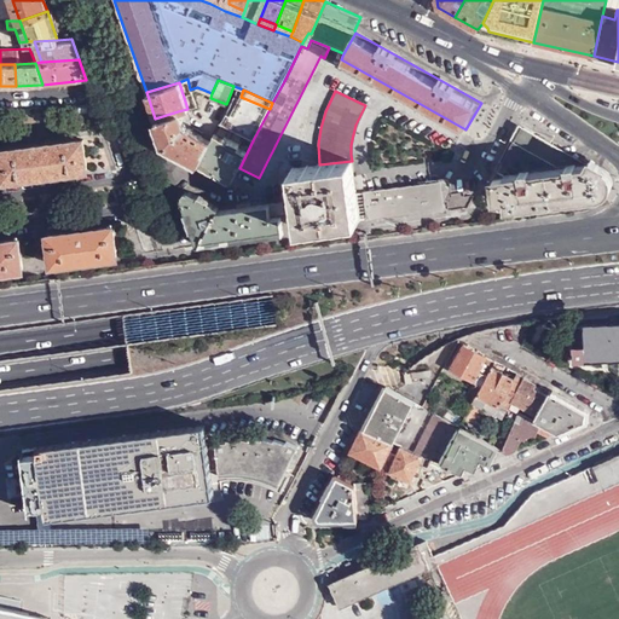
[(220,125),(253,140),(270,109),(241,97),(232,115),(226,113),(225,116),(220,125)]
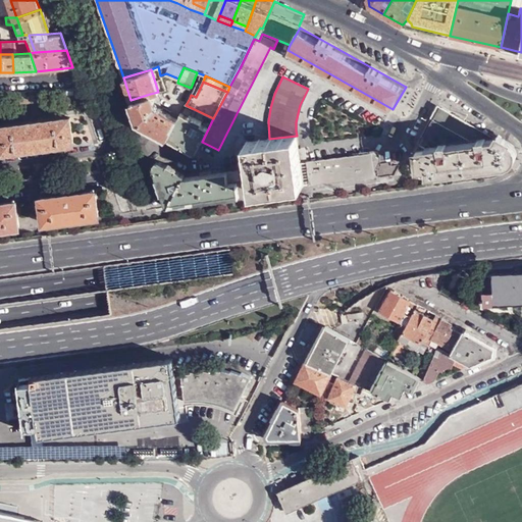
[(138,121),(168,138),(178,118),(161,109),(156,110),(150,94),(131,100),(138,121)]
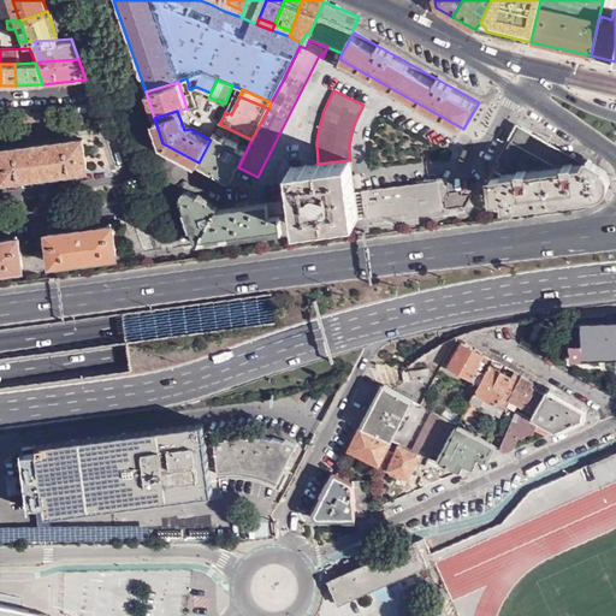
[(199,163),(231,181),(238,167),(252,140),(219,124),(211,140),(199,163)]
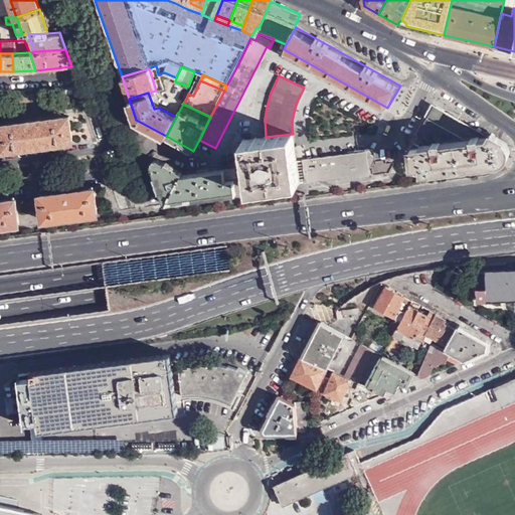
[(481,137),(484,132),(435,105),(424,124),(433,128),(441,125),(454,132),(467,139),(467,140),(481,139),(481,137)]
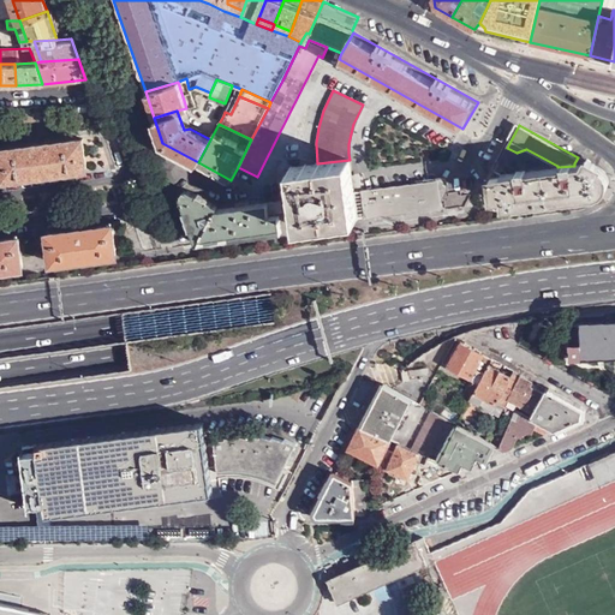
[(85,167),(82,137),(0,148),(0,157),(3,178),(85,167)]
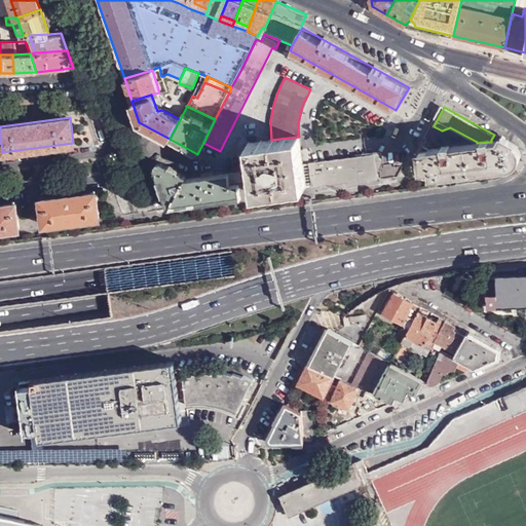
[(434,126),(421,149),(477,143),(477,142),(463,135),(450,127),(442,130),(434,126)]
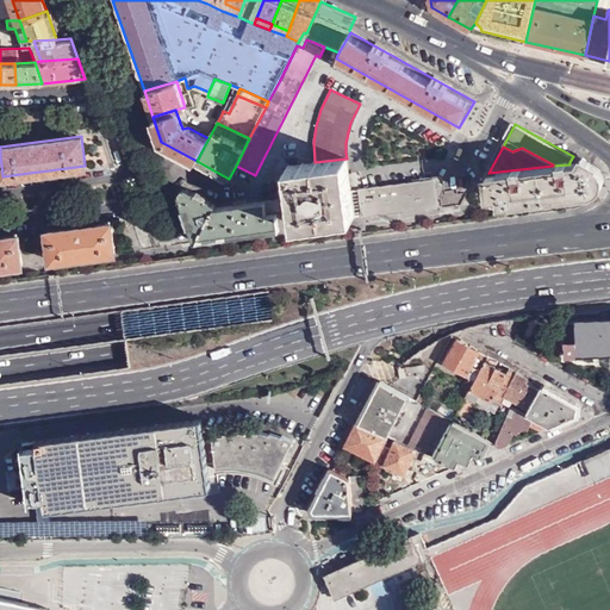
[(553,166),(489,173),(490,192),(498,192),(498,199),(499,204),(584,193),(591,192),(597,188),(601,185),(602,181),(602,176),(601,173),(597,168),(573,156),(570,162),(570,165),(553,166)]
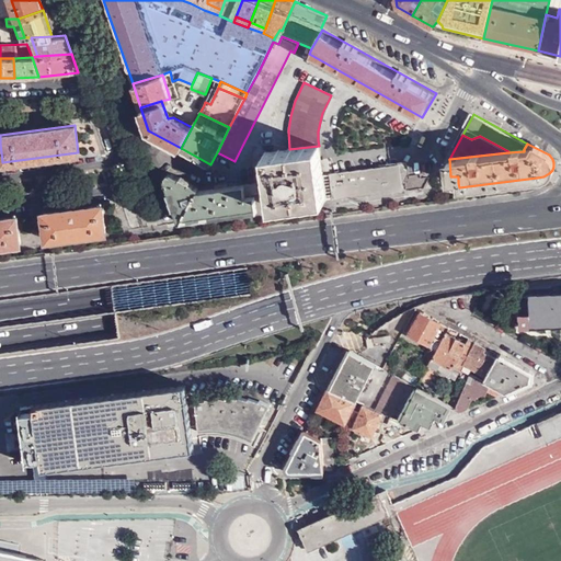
[(319,146),(289,149),(264,152),(273,206),(328,199),(319,146)]
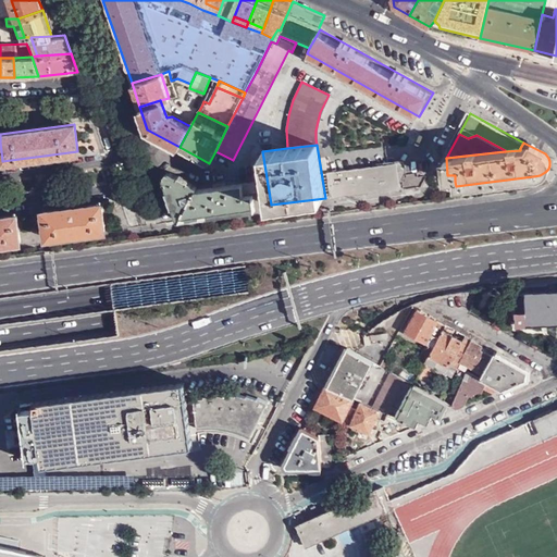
[(447,175),(446,158),(444,161),(440,169),(440,172),(441,175),(443,177),(445,178),(453,182),(455,182),(455,175),(447,175)]
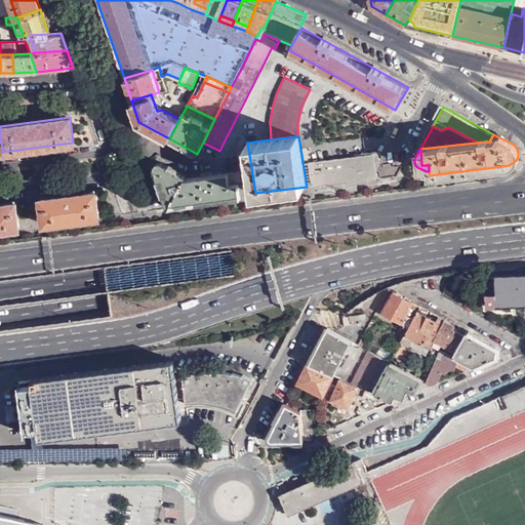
[(377,179),(381,166),(380,152),(353,155),(354,157),(366,156),(366,155),(378,154),(379,157),(379,161),(373,166),(374,176),(375,178),(377,179)]
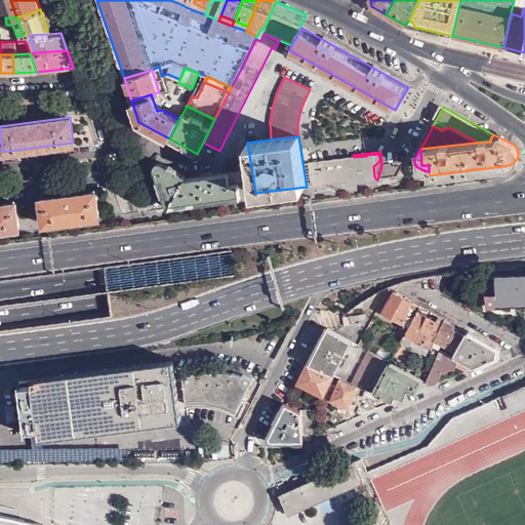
[(312,186),(374,176),(373,166),(379,161),(379,157),(378,154),(366,155),(366,156),(354,157),(310,163),(312,186)]
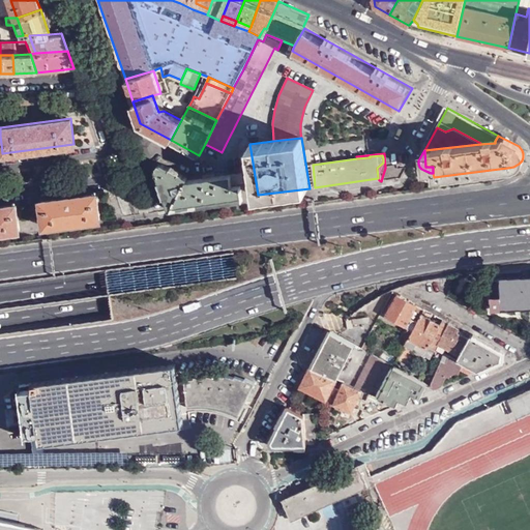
[(187,179),(187,177),(162,163),(154,168),(168,209),(190,207),(187,179)]
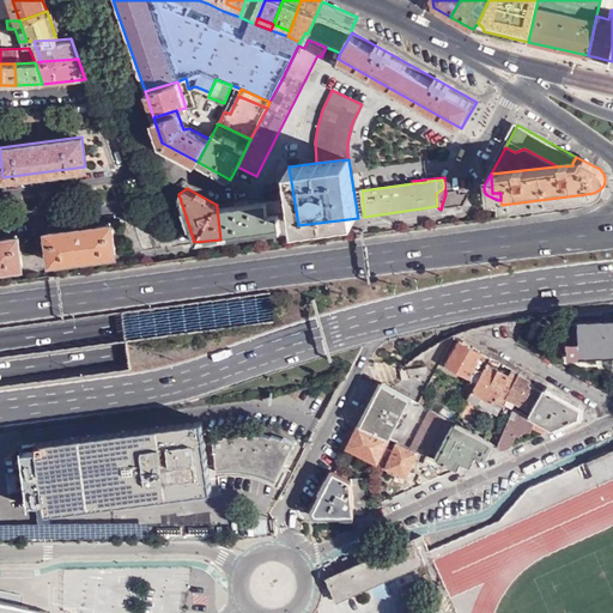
[(280,200),(217,207),(220,240),(281,232),(280,228),(295,226),(293,210),(281,211),(280,200)]
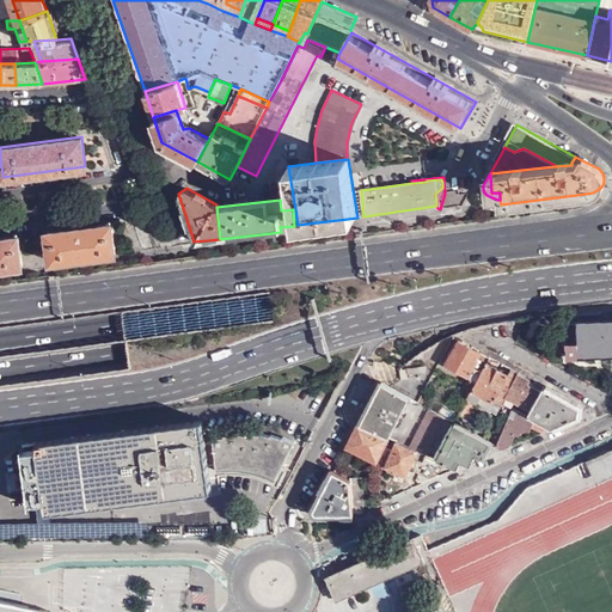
[(48,232),(51,261),(115,252),(111,224),(48,232)]
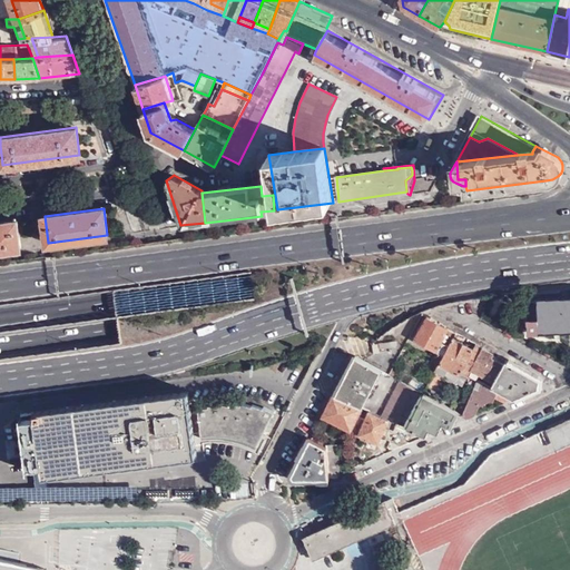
[(0,249),(20,247),(17,219),(0,222),(0,249)]
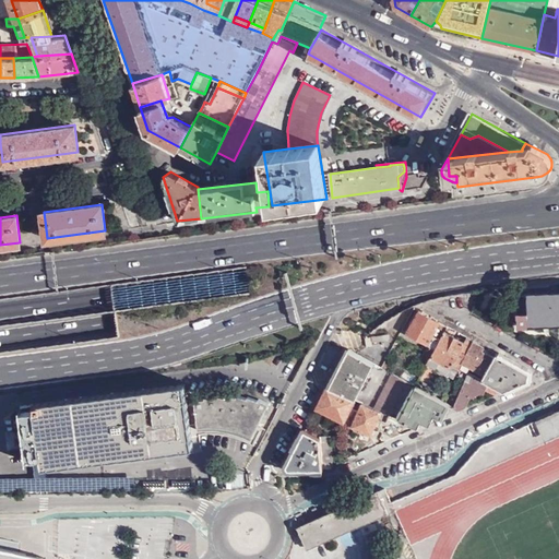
[(558,288),(526,289),(527,325),(558,324),(558,288)]
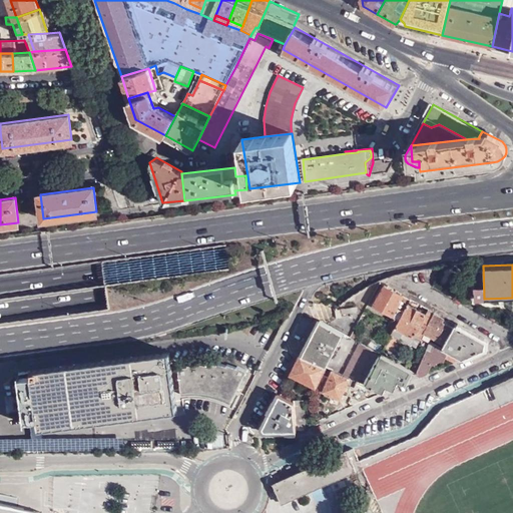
[(399,320),(407,304),(408,300),(382,285),(372,305),(392,316),(398,319),(399,320)]
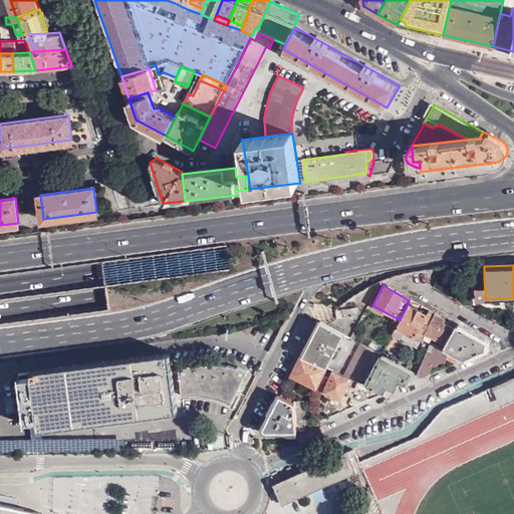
[(424,334),(434,314),(428,310),(427,314),(408,304),(400,320),(392,334),(401,339),(404,332),(415,338),(415,337),(420,341),(424,334)]
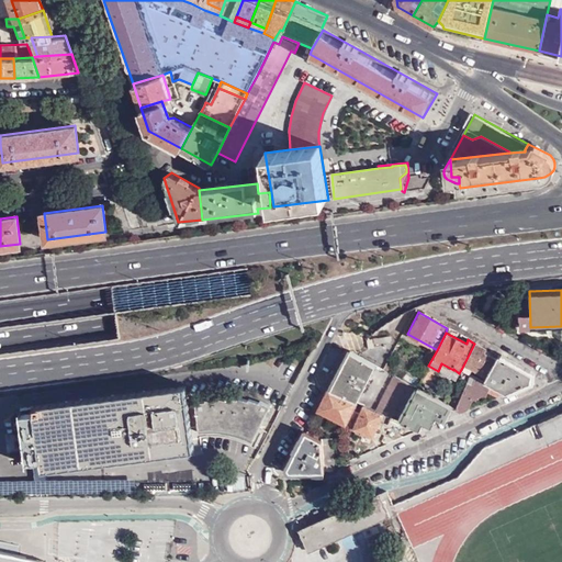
[(389,336),(367,338),(368,348),(374,348),(373,344),(390,341),(389,336)]
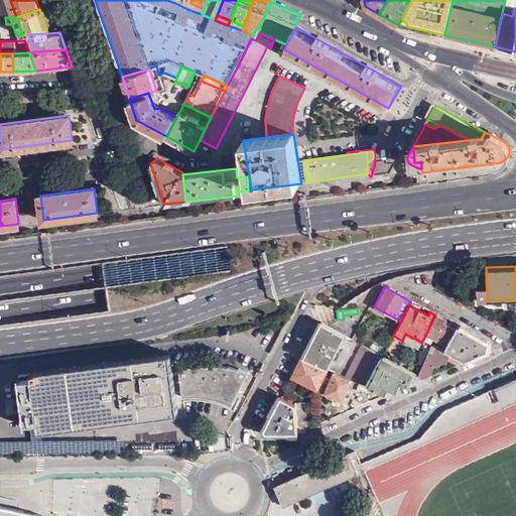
[(446,347),(456,330),(445,325),(445,321),(435,315),(425,336),(446,347)]
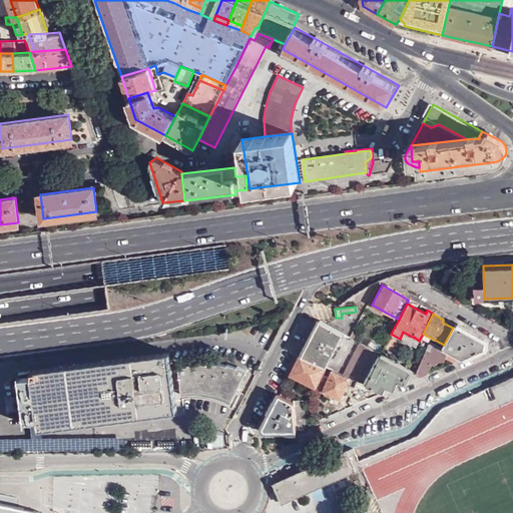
[(399,320),(398,319),(392,316),(384,330),(391,334),(399,320)]
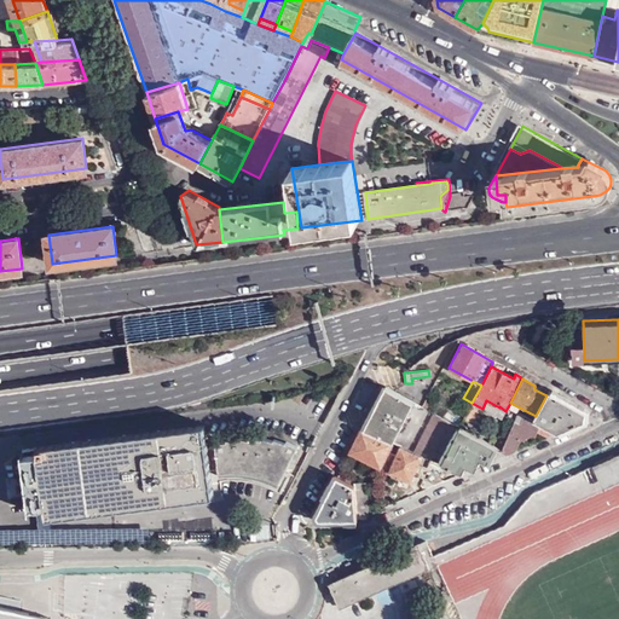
[(414,401),(385,386),(363,429),(393,445),(394,443),(414,401)]
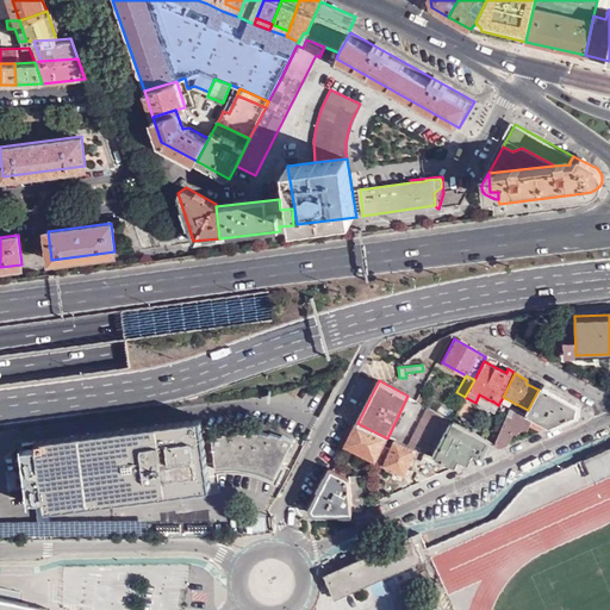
[(577,408),(539,386),(539,390),(528,410),(526,414),(551,428),(574,417),(577,408)]
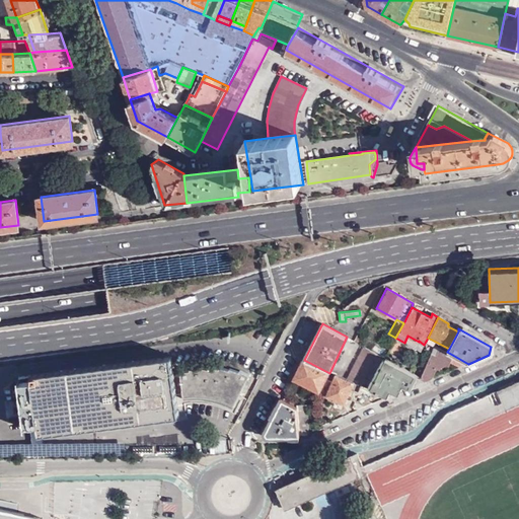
[(354,341),(361,344),(363,340),(357,336),(354,341)]
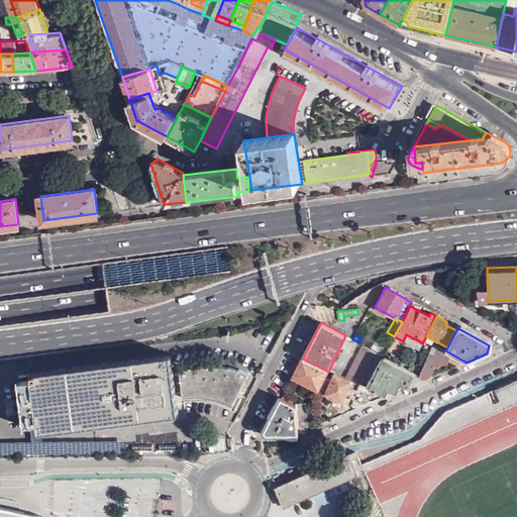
[(360,383),(377,352),(364,344),(345,377),(352,380),(360,383)]
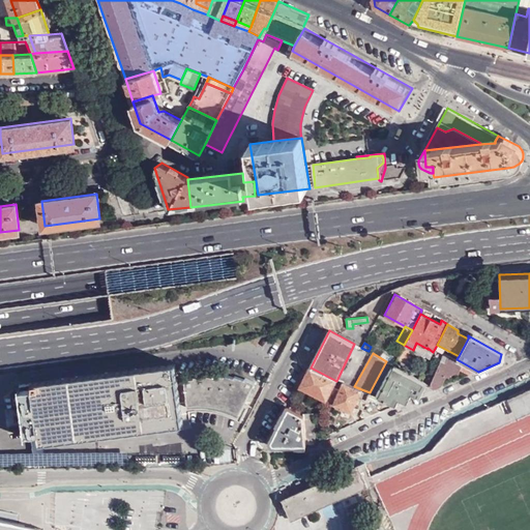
[(470,375),(478,372),(457,359),(443,353),(429,386),(436,391),(440,388),(444,377),(448,377),(451,371),(457,374),(459,371),(470,375)]
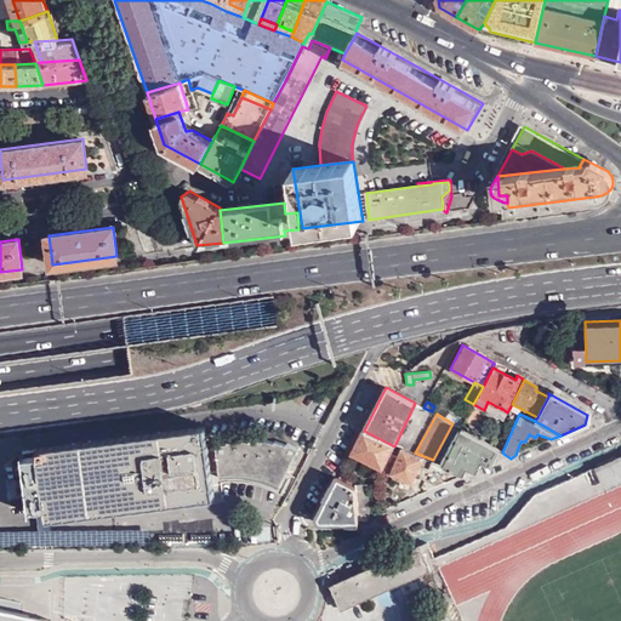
[(214,495),(205,425),(36,446),(38,453),(21,455),(28,510),(44,507),(45,517),(214,495)]
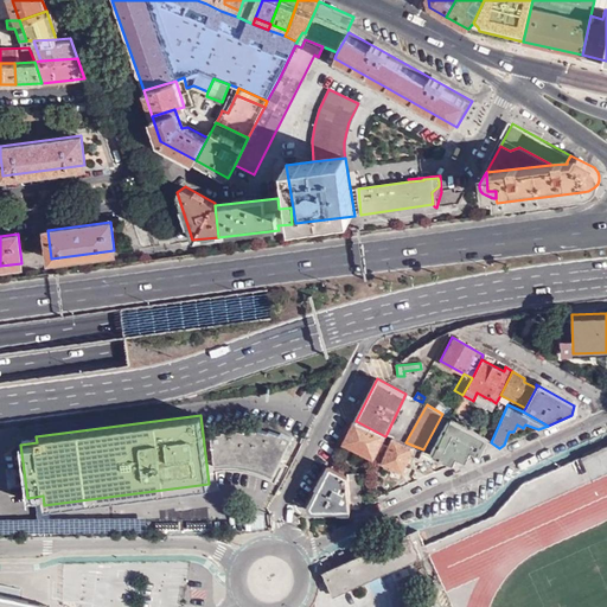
[(479,455),(486,440),(478,434),(451,419),(433,454),(455,465),(460,455),(470,459),(474,452),(479,455)]
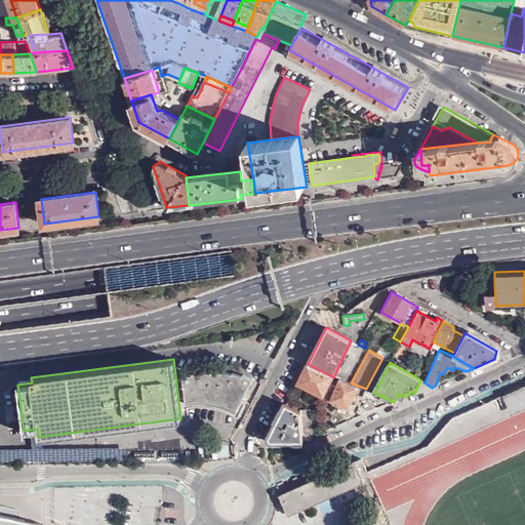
[(333,377),(308,364),(306,364),(296,382),(323,396),(333,377)]
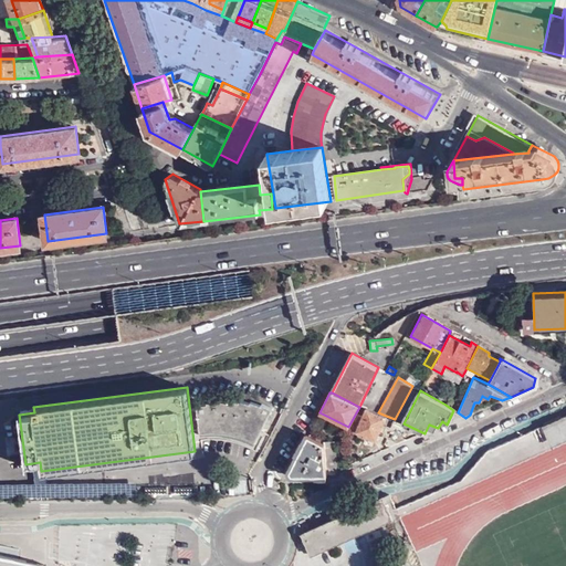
[(196,402),(199,430),(205,429),(211,429),(223,429),(229,430),(234,431),(240,433),(244,435),(248,436),(254,439),(272,406),(261,400),(260,402),(250,399),(249,401),(239,398),(239,399),(228,397),(227,399),(217,398),(216,400),(206,400),(206,401),(196,402)]
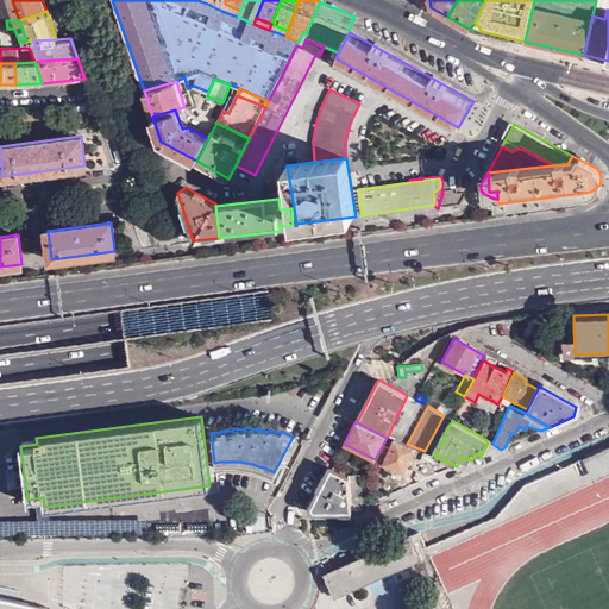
[(415,447),(407,444),(388,435),(387,438),(375,459),(403,473),(415,447)]
